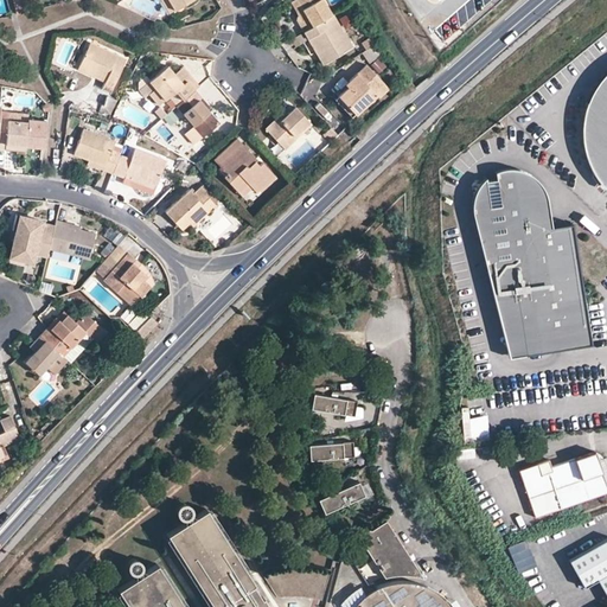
[(168,0),(161,0),(170,13),(174,10),(168,0)]
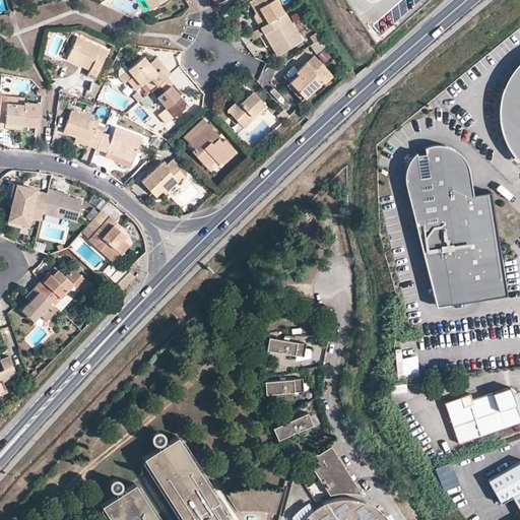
[(262,12),(255,0),(249,0),(258,14),(262,12)]
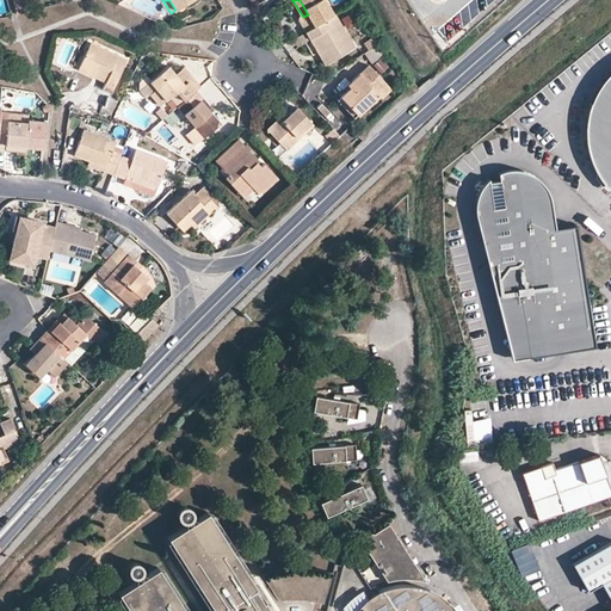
[(300,0),(308,14),(303,17),(298,19),(307,34),(335,18),(325,0),(300,0)]
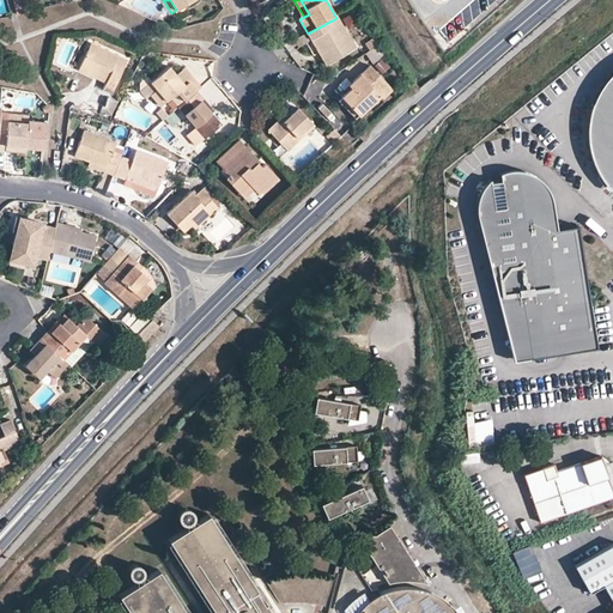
[(353,14),(343,19),(349,31),(359,25),(353,14)]
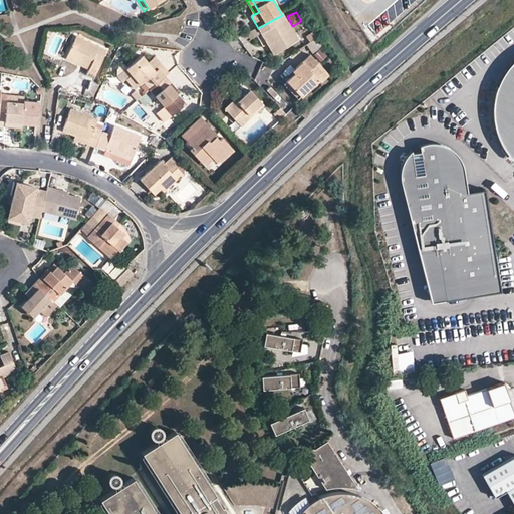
[(283,14),(282,15),(258,28),(262,34),(265,33),(273,46),(270,47),(275,56),(299,41),(283,14)]
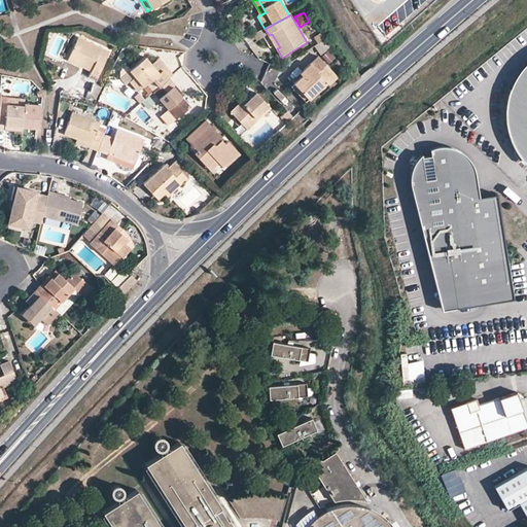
[(256,43),(269,35),(265,29),(252,37),(256,43)]
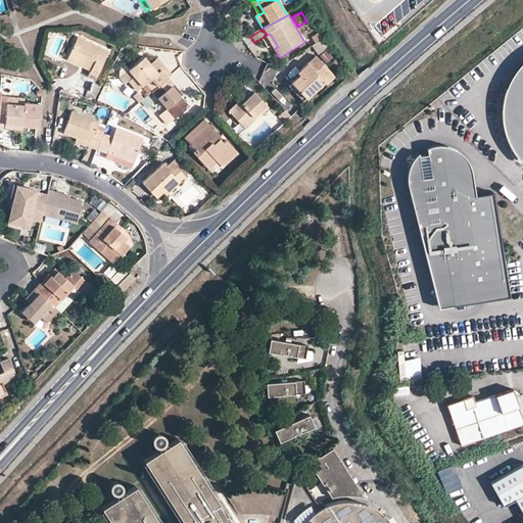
[(327,37),(323,31),(313,37),(317,43),(327,37)]
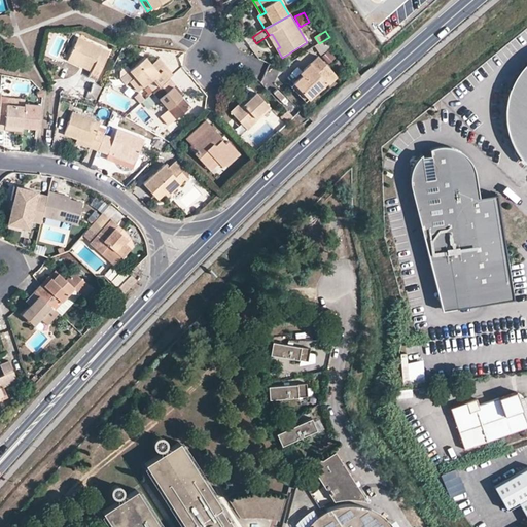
[(272,34),(269,35),(277,48),(280,47),(272,34)]
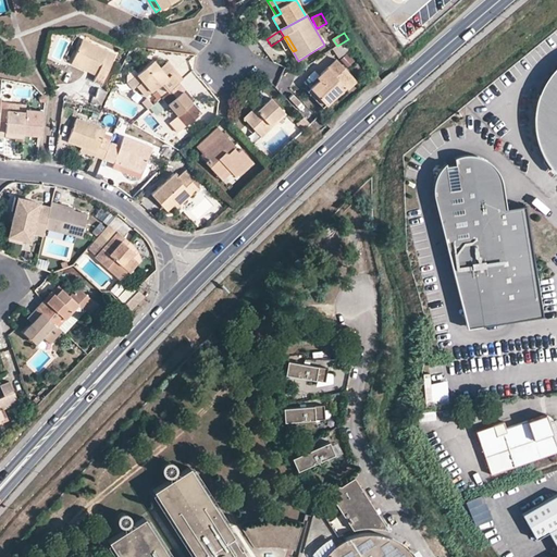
[(83,38),(73,59),(97,70),(95,74),(93,81),(101,84),(114,52),(83,38)]
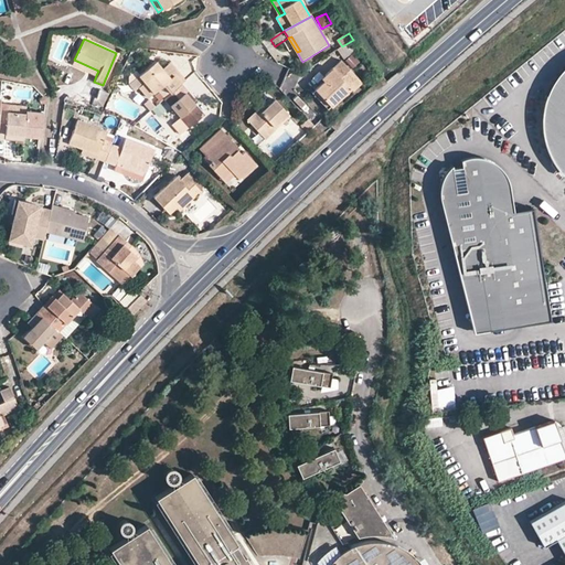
[(353,40),(342,46),(337,50),(343,59),(360,48),(353,40)]
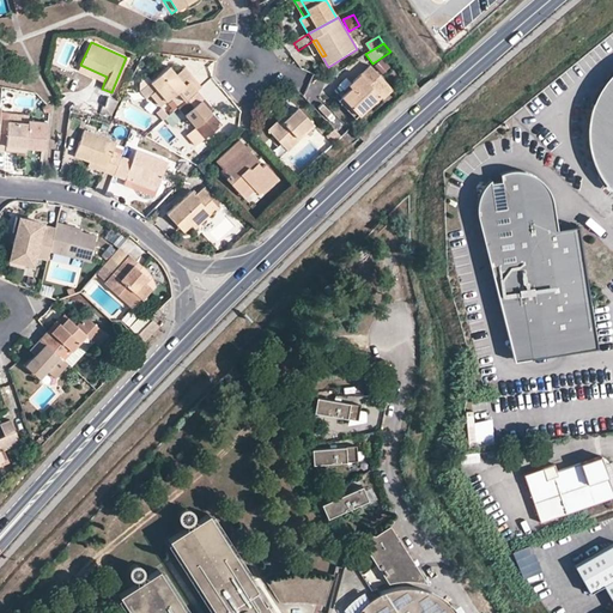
[(107,77),(80,65),(78,70),(104,82),(107,77)]
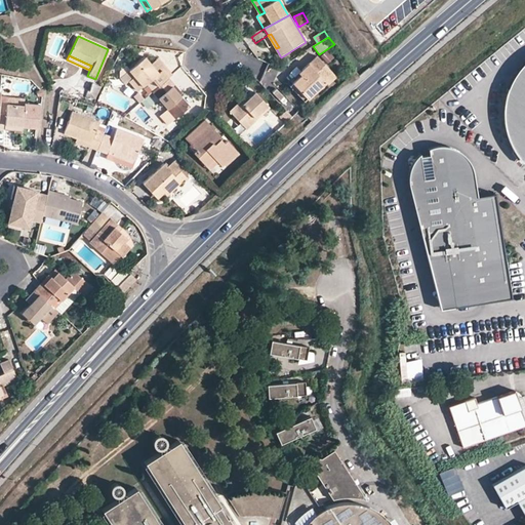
[(161,71),(153,61),(151,63),(144,55),(128,70),(133,76),(128,80),(136,90),(151,78),(158,86),(168,77),(172,74),(166,67),(161,71)]
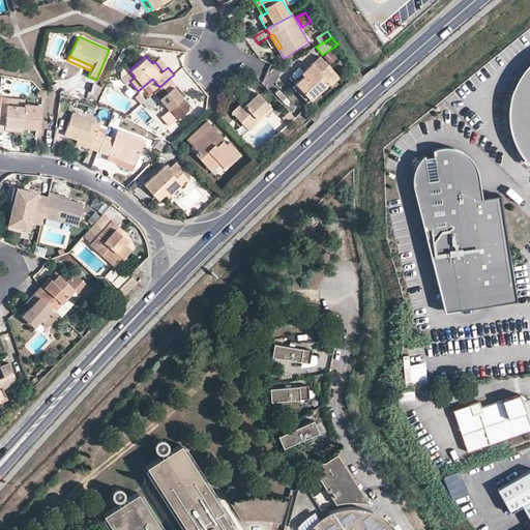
[(303,76),(295,83),(310,98),(327,82),(326,79),(334,71),(319,56),(301,72),(303,76)]
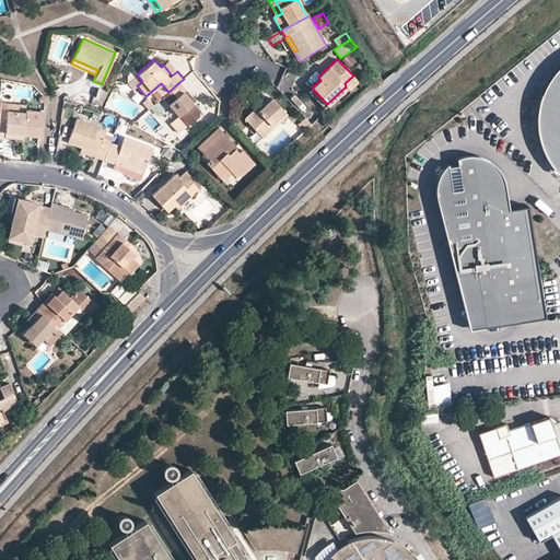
[(172,76),(177,71),(168,60),(163,65),(172,76)]
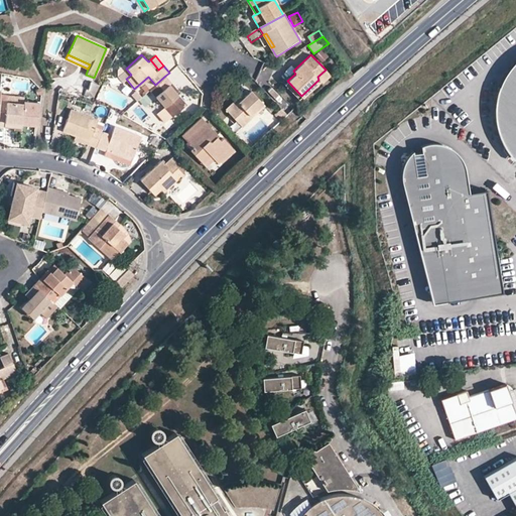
[(506,78),(504,82),(503,84),(501,88),(499,94),(498,100),(497,107),(496,115),(498,122),(499,130),(501,138),(505,145),(510,153),(513,158),(515,154),(515,63),(513,68),(509,73),(506,78)]
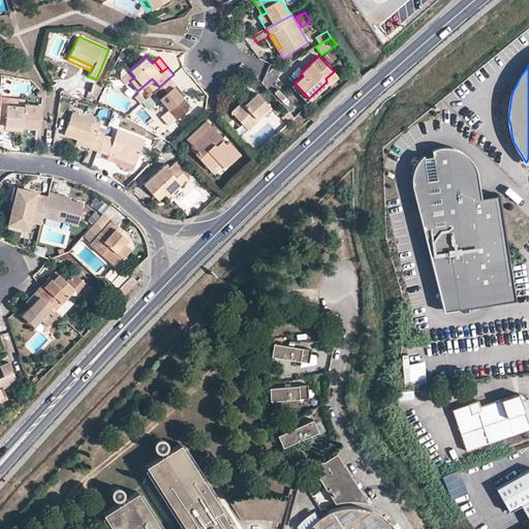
[(169,78),(159,87),(153,92),(177,118),(190,106),(174,87),(175,85),(169,78)]
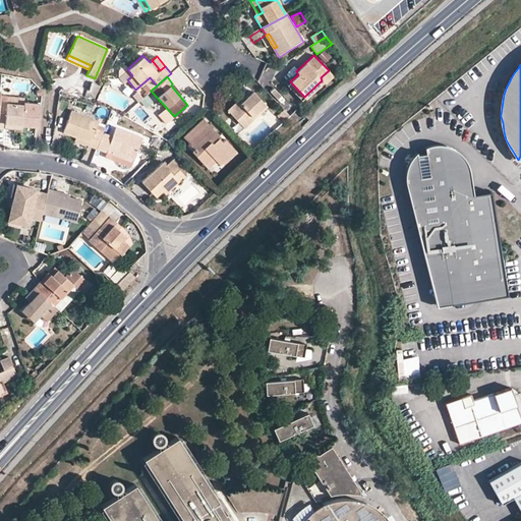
[(73,87),(89,92),(92,82),(92,81),(76,77),(73,87)]
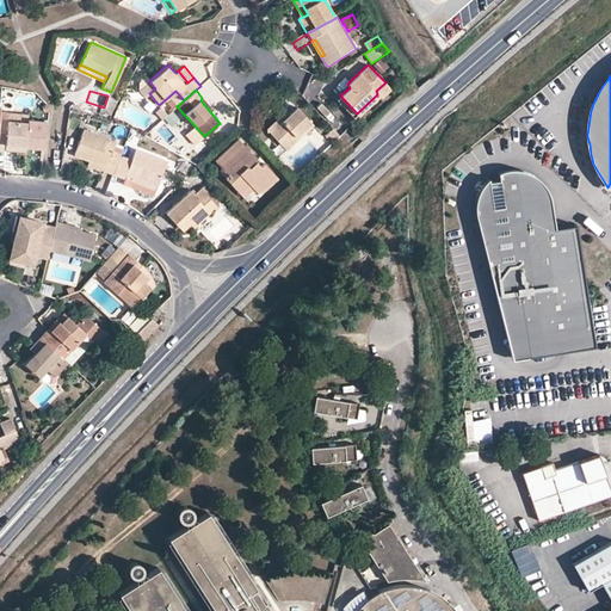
[(357,113),(340,96),(337,99),(353,116),(357,113)]
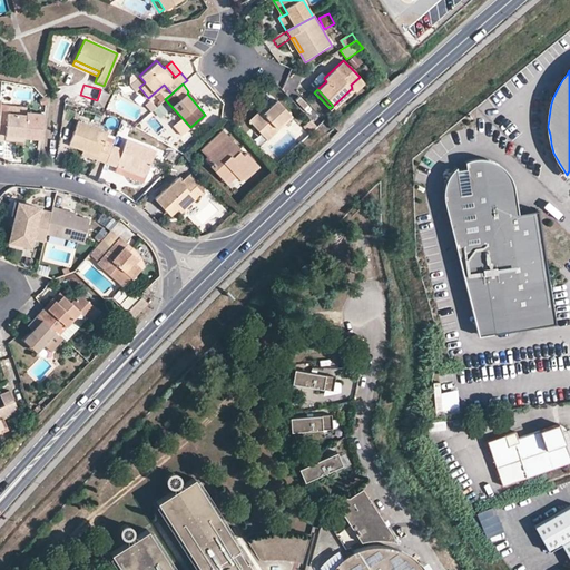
[(100,90),(97,100),(96,104),(104,107),(109,94),(100,90)]
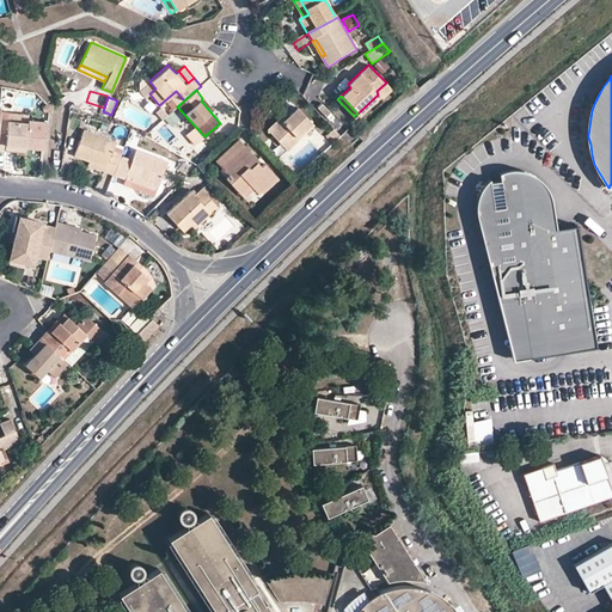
[(279,122),(276,118),(265,128),(277,140),(281,136),(289,145),(313,122),(297,105),(288,114),(279,122)]
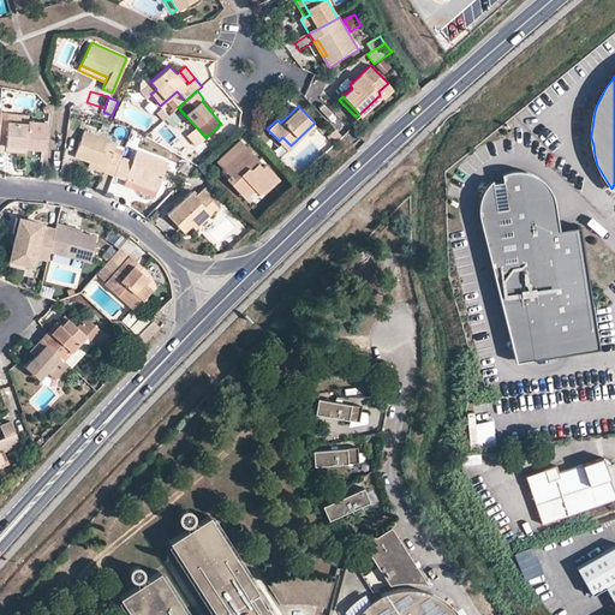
[(284,113),(278,119),(280,123),(290,114),(287,113),(286,112),(284,113)]
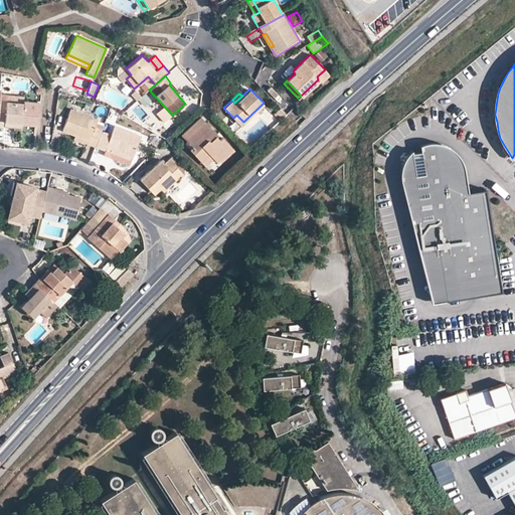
[(25,98),(1,95),(1,100),(9,101),(9,103),(25,104),(25,102),(25,98)]
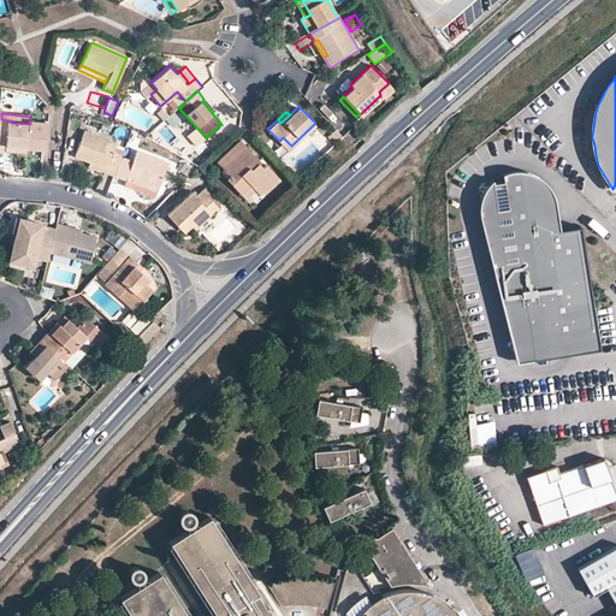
[(0,150),(7,152),(7,147),(27,149),(46,150),(48,124),(30,122),(30,124),(11,123),(11,120),(1,119),(0,125),(0,150)]
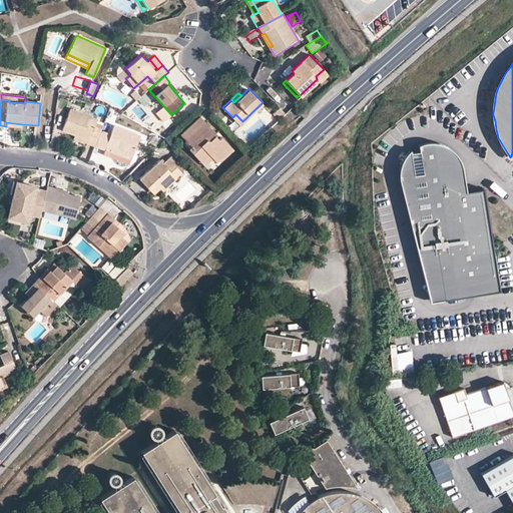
[(100,130),(101,128),(94,125),(96,118),(70,108),(63,128),(75,133),(89,138),(87,143),(94,146),(95,145),(100,130)]
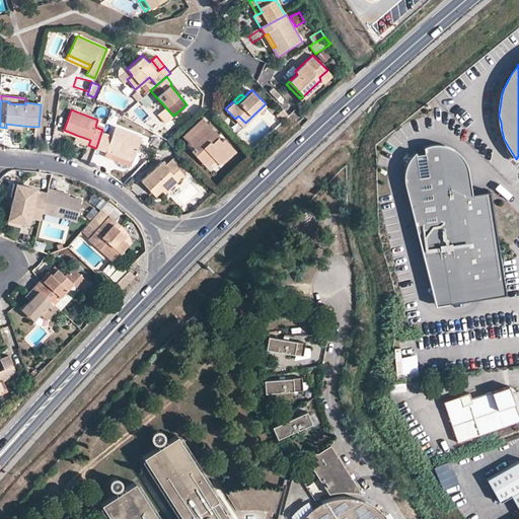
[(238,116),(235,119),(242,126),(245,123),(238,116)]
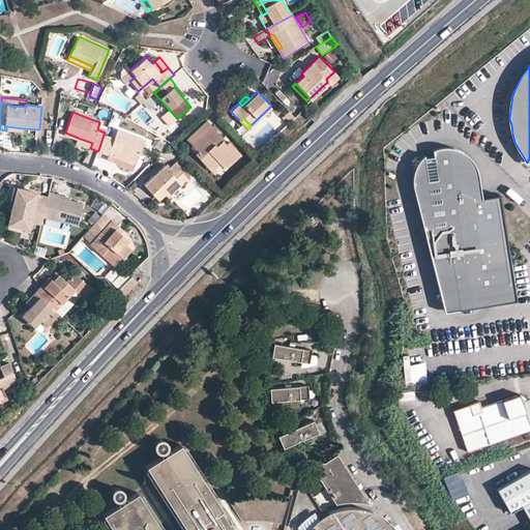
[(187,138),(193,144),(195,142),(201,149),(197,152),(196,153),(208,167),(216,158),(221,164),(225,168),(240,153),(229,141),(225,145),(221,141),(225,138),(216,129),(217,128),(213,124),(212,125),(207,120),(187,138)]
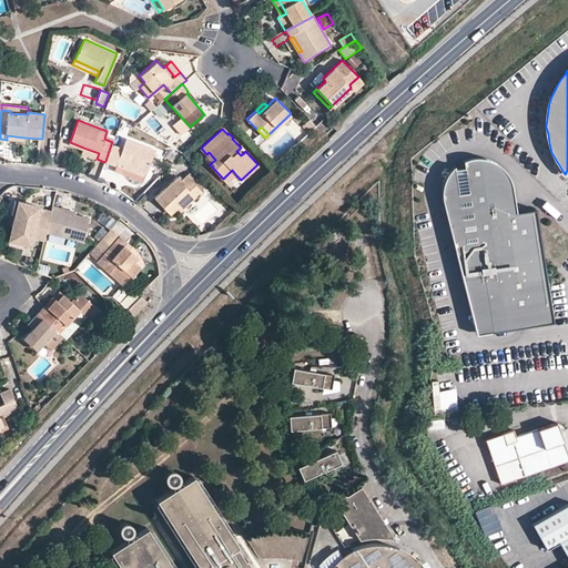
[(24,144),(24,138),(7,135),(7,140),(17,141),(17,143),(24,144)]
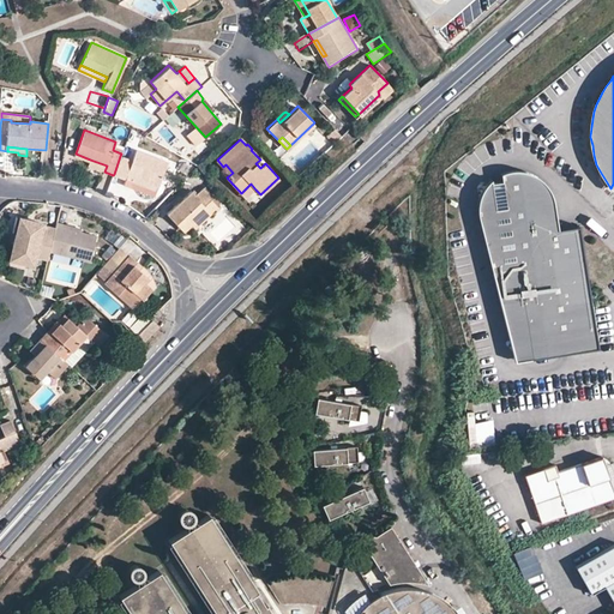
[(132,160),(120,156),(114,174),(126,179),(127,174),(134,178),(157,186),(167,162),(136,149),(132,160)]
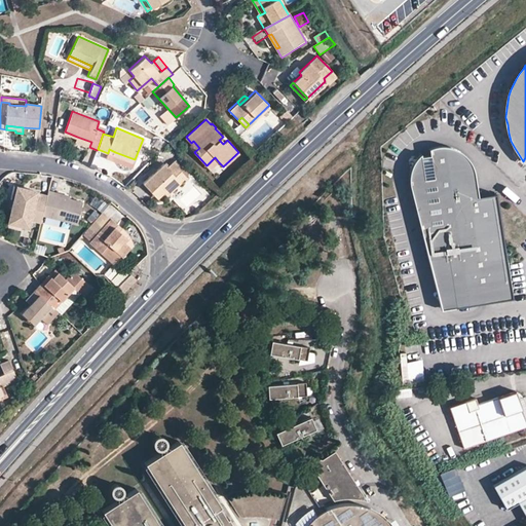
[(91,142),(77,137),(75,142),(89,147),(91,142)]
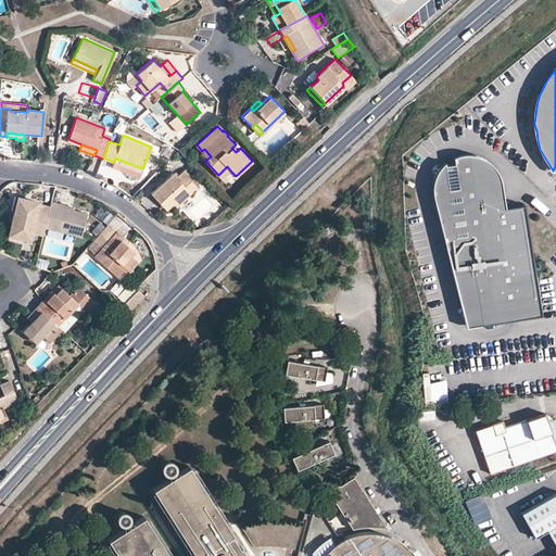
[(204,149),(202,151),(200,153),(206,160),(211,156),(204,149)]
